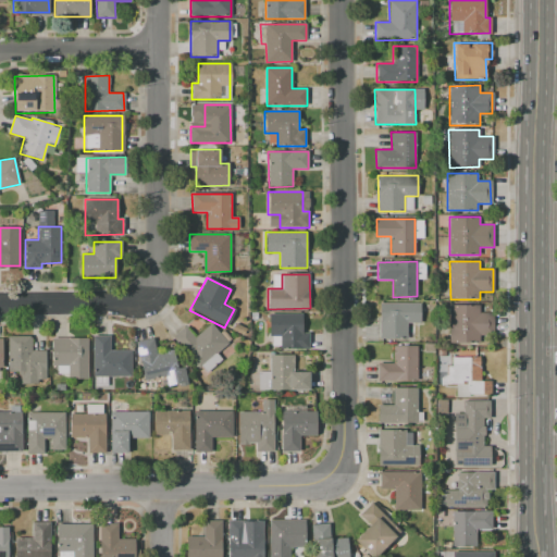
[(380,304),(419,302),(420,323),(407,323),(407,338),(381,338),(380,304)]
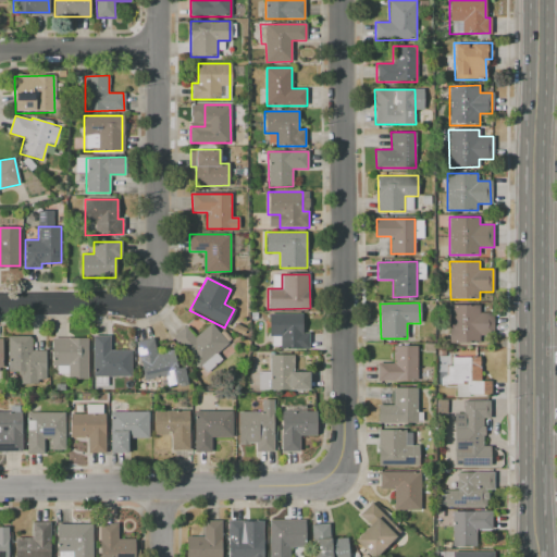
[(449,306),(480,306),(480,312),(493,312),(493,334),(480,334),(480,344),(449,344),(449,306)]
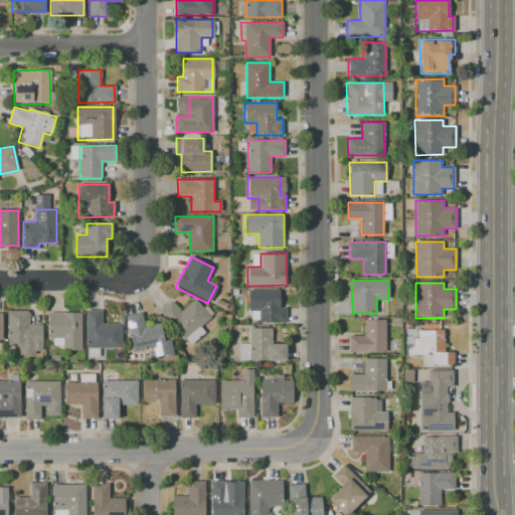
[(280,291),(280,308),(284,308),(284,322),(260,322),(260,312),(248,312),(248,291),(280,291)]
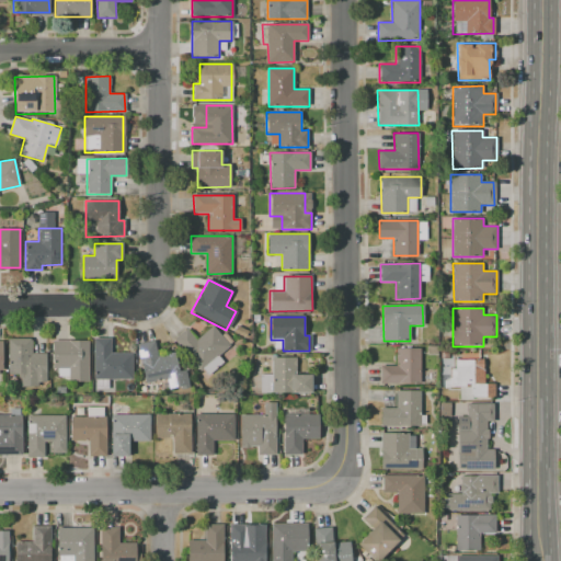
[(213,327),(229,346),(199,369),(175,339),(187,329),(196,340),(213,327)]
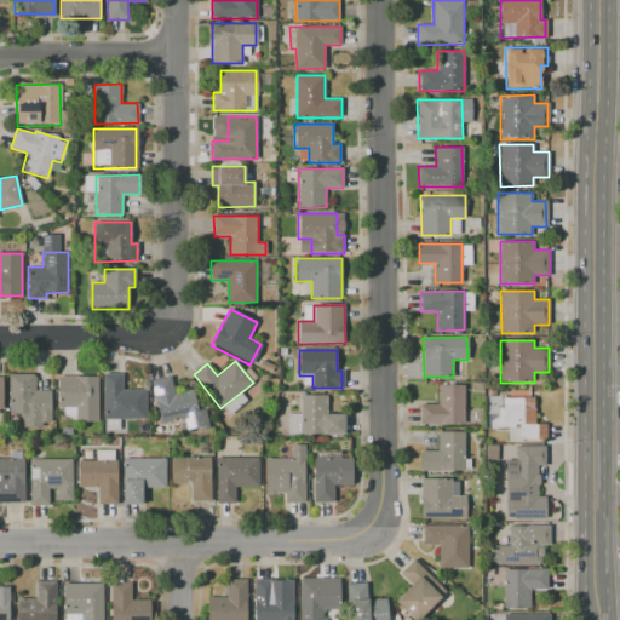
[(10,374),(36,374),(36,390),(51,390),(51,422),(23,423),(23,414),(10,414),(10,374)]
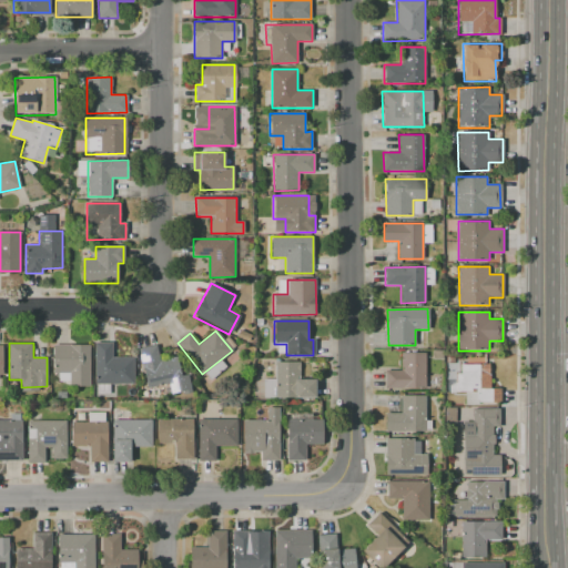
[(134,357),(134,384),(94,384),(94,343),(112,343),(112,357),(134,357)]
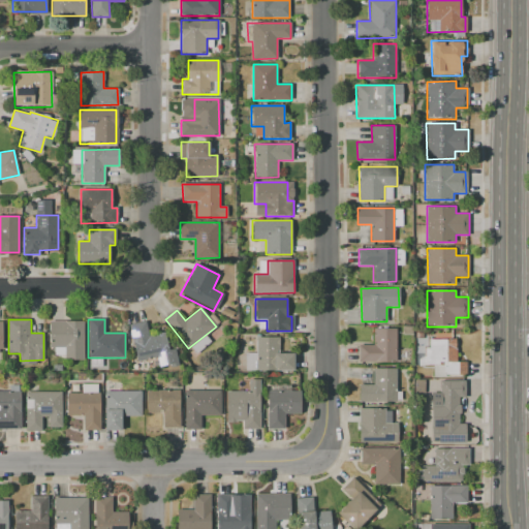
[(50,321),(84,321),(84,360),(65,360),(65,348),(50,348),(50,321)]
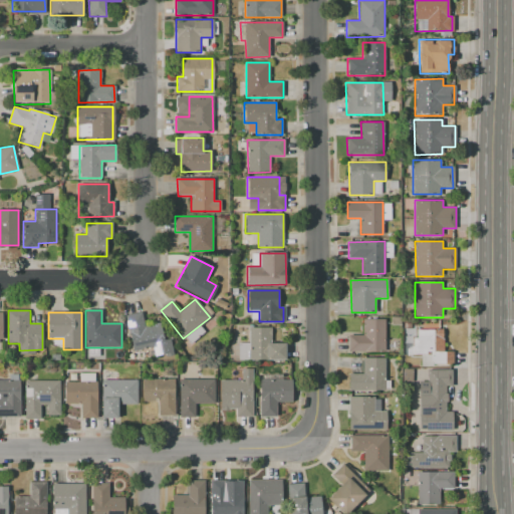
[(126,315),(143,312),(146,325),(161,322),(164,340),(170,338),(173,355),(166,357),(166,353),(155,355),(154,347),(133,351),(126,315)]
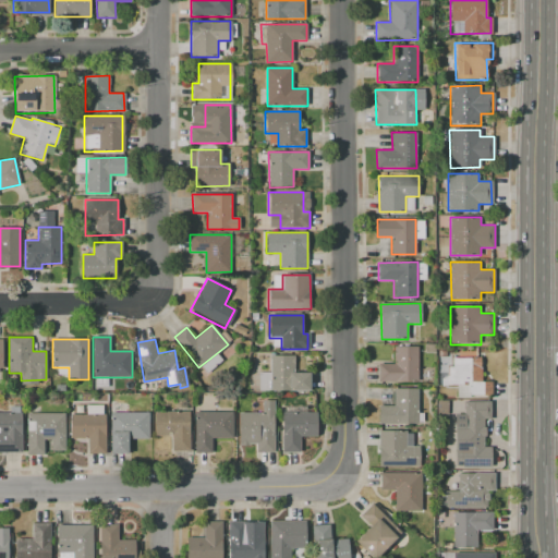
[(393,347),(417,347),(417,381),(379,381),(378,363),(395,363),(393,347)]
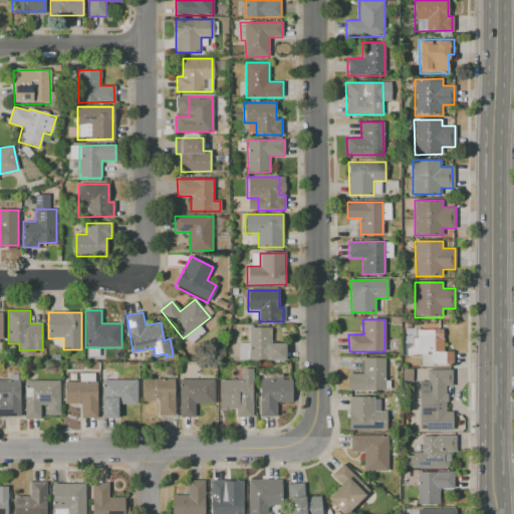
[(249,327),(272,327),(272,342),(285,342),(285,360),(249,360),(249,327)]
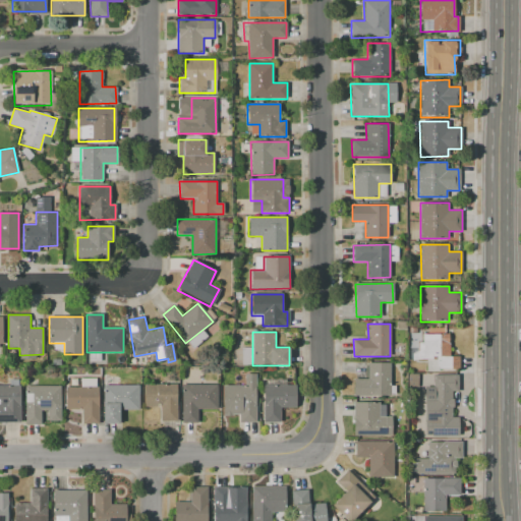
[(450,334),(450,356),(460,355),(460,370),(426,370),(426,358),(419,359),(419,342),(423,342),(423,334),(450,334)]
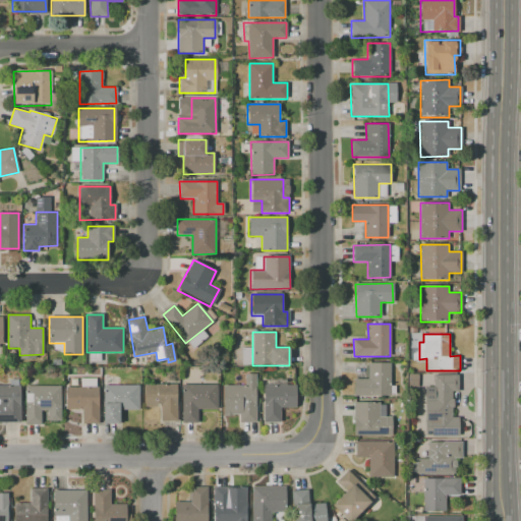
[(368,363),(390,363),(391,395),(354,396),(354,379),(368,379),(368,363)]
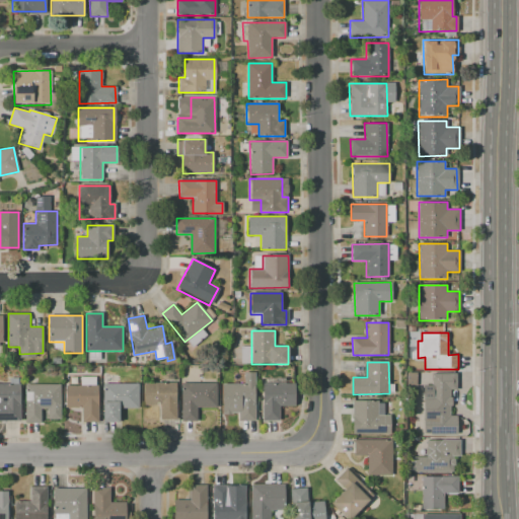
[(221,384),(243,384),(243,373),(254,373),(255,420),(238,420),(238,414),(222,414),(221,384)]
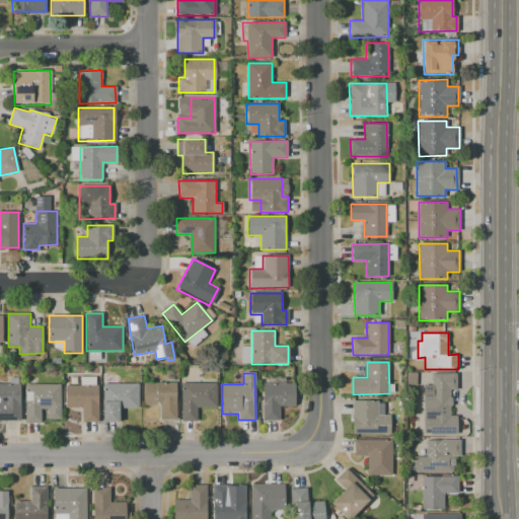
[(432,373),(455,373),(456,389),(450,389),(450,416),(455,416),(455,435),(426,435),(426,387),(432,386),(432,373)]
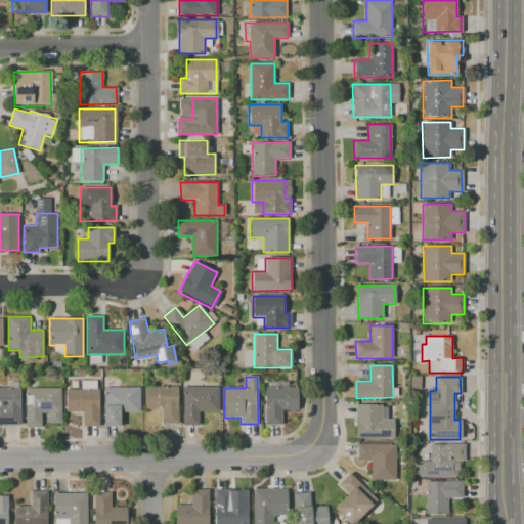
[(265,381),(288,381),(288,388),(298,388),(298,409),(281,409),(281,425),(265,425),(265,381)]
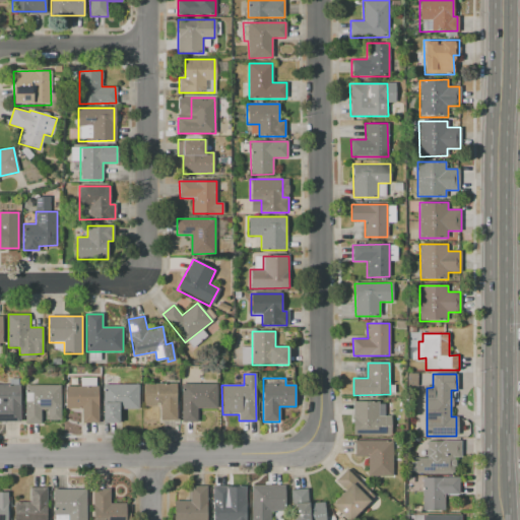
[(143,384),(176,383),(176,420),(159,420),(159,406),(143,406),(143,384)]
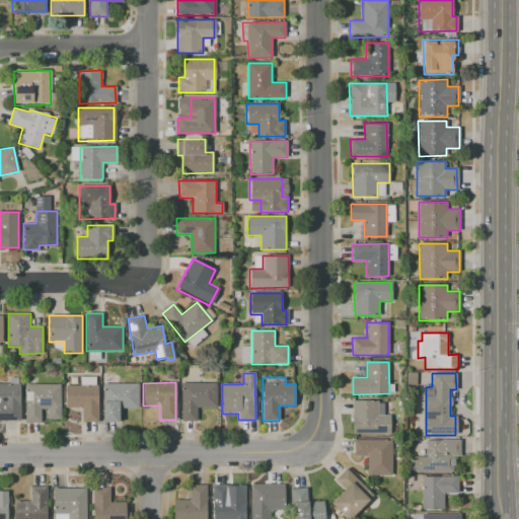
[(0,383),(20,383),(21,421),(0,421),(0,383)]
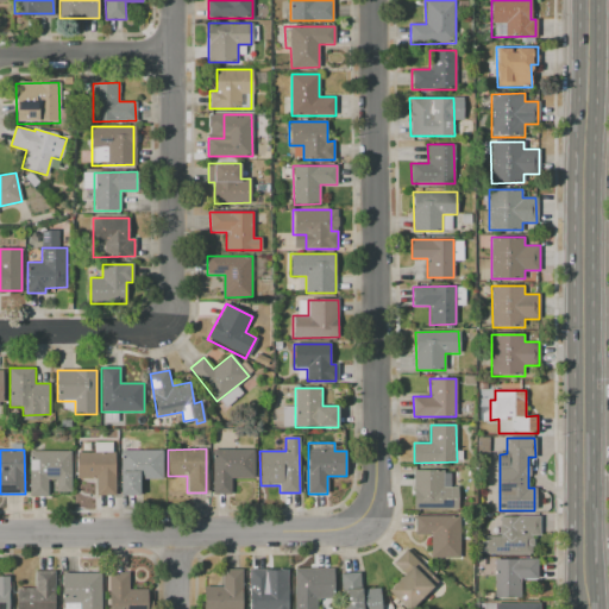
[(120,451),(162,450),(162,478),(138,478),(138,495),(121,496),(120,451)]
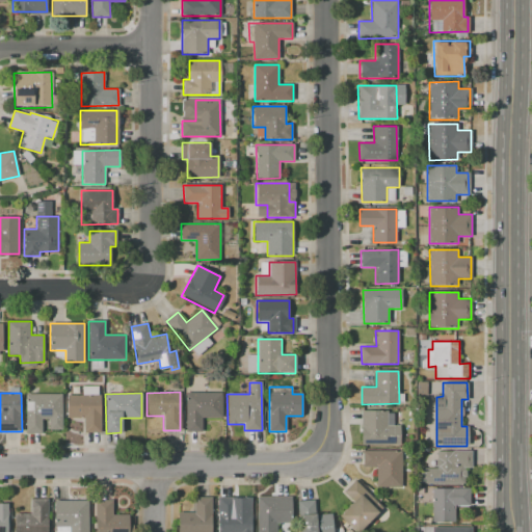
[(186,393),(221,393),(221,417),(201,417),(201,430),(186,430),(186,393)]
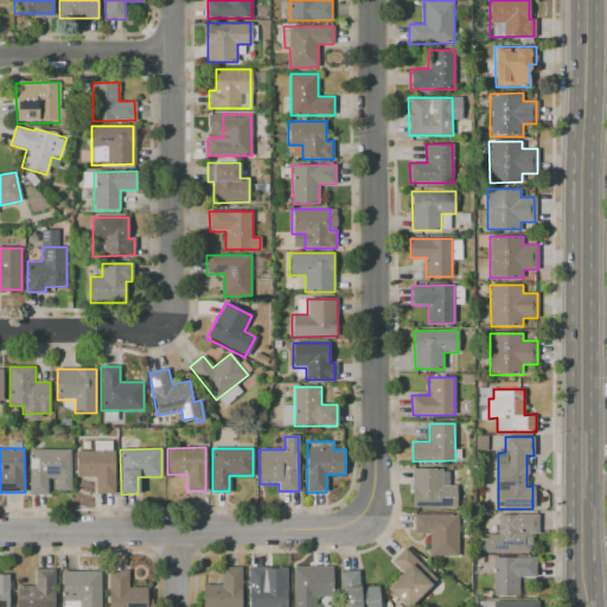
[(29,449),(71,449),(71,490),(56,490),(56,479),(49,479),(49,493),(29,494),(29,449)]
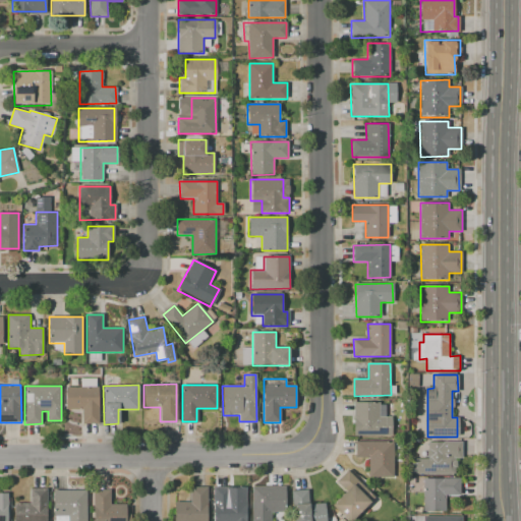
[(65,387),(98,387),(98,423),(81,423),(81,410),(66,410),(65,387)]
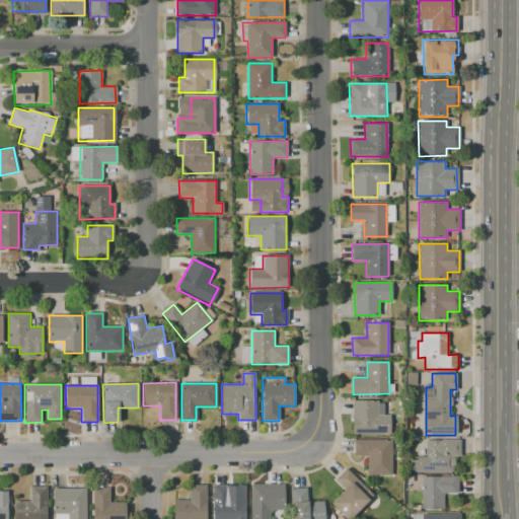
[(353,400),(378,400),(378,415),(390,415),(390,434),(353,434),(353,400)]
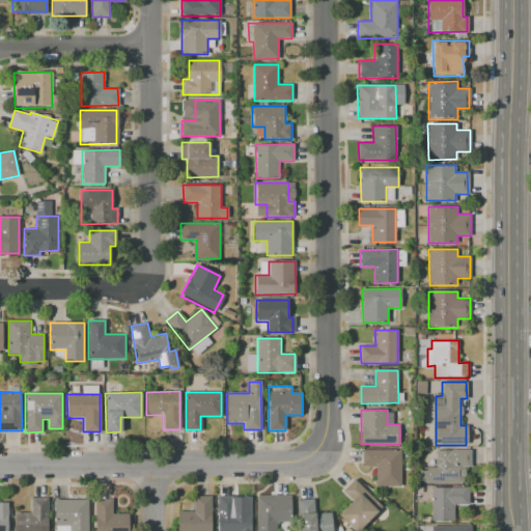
[(362,450),(399,450),(400,485),(376,485),(376,466),(362,466),(362,450)]
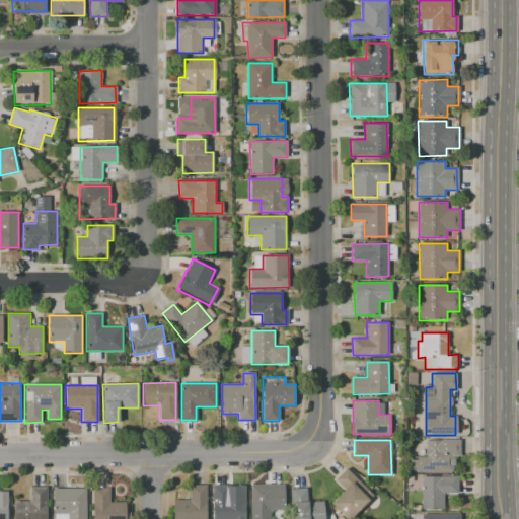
[(426,440),(459,440),(459,455),(452,455),(452,471),(411,471),(410,457),(426,457),(426,440)]
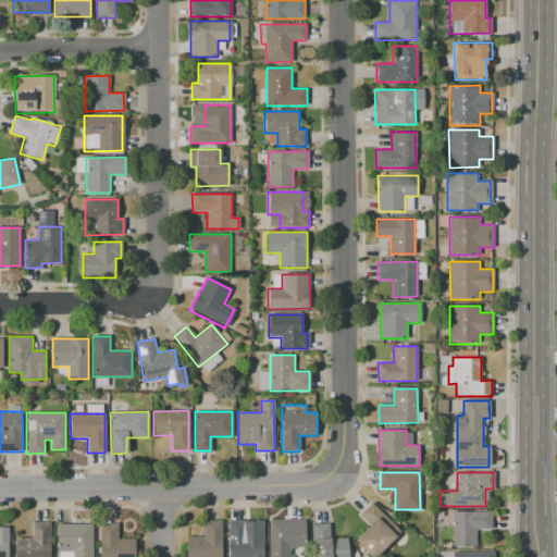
[(400,531),(374,556),(373,556),(356,540),(370,524),(360,515),(371,504),(400,531)]
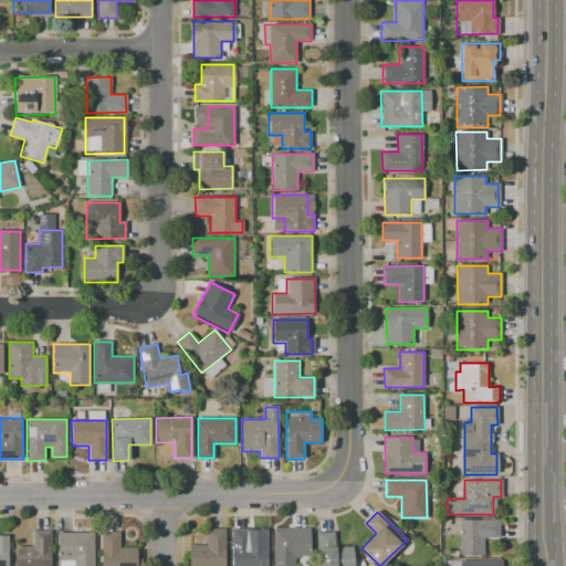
[(460,520),(498,519),(499,537),(484,537),(484,555),(460,555),(460,520)]
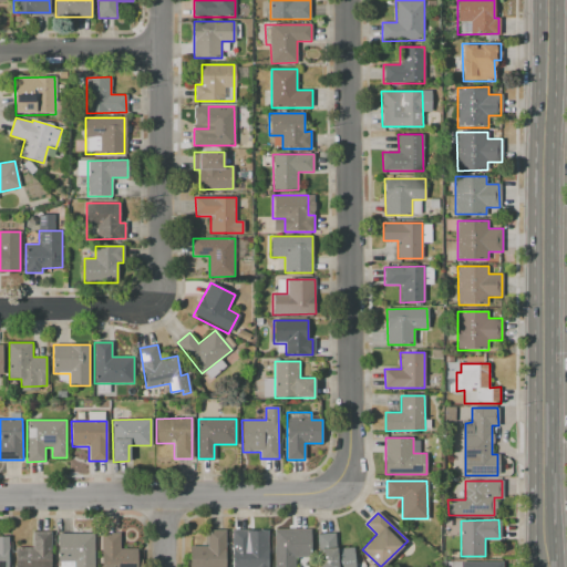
[(274,566),(274,528),(310,528),(311,557),(295,557),(295,566),(274,566)]
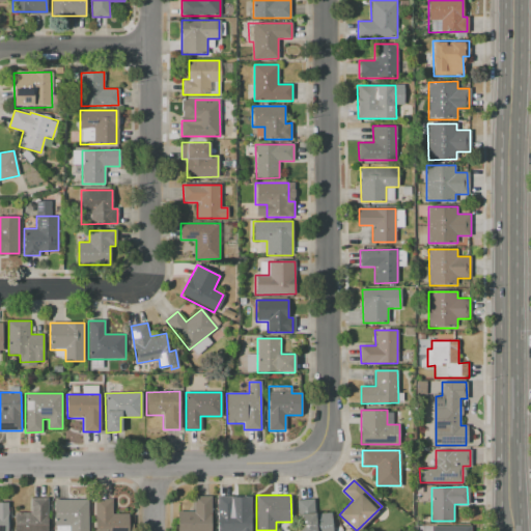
[(178,530),(178,511),(194,511),(194,496),(211,496),(211,530),(178,530)]
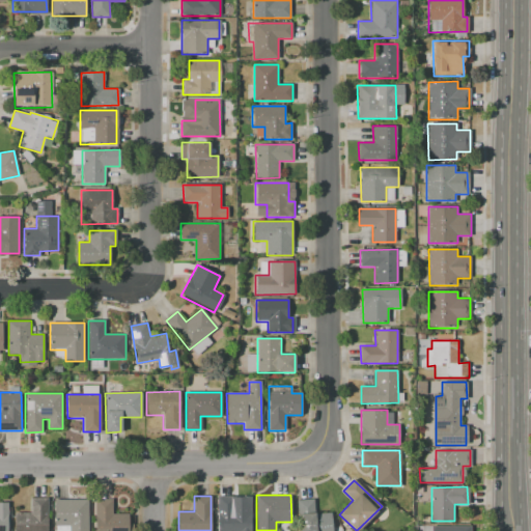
[(250,511),(250,530),(217,530),(217,496),(234,496),(234,511),(250,511)]
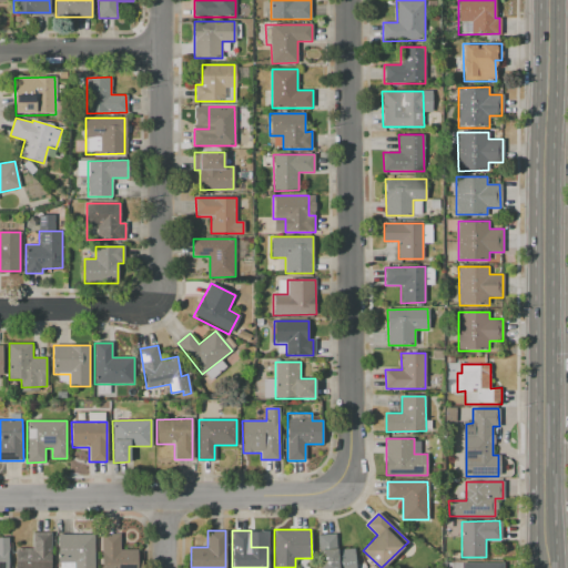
[(14,567),(14,549),(32,549),(32,531),(51,531),(51,567),(14,567)]
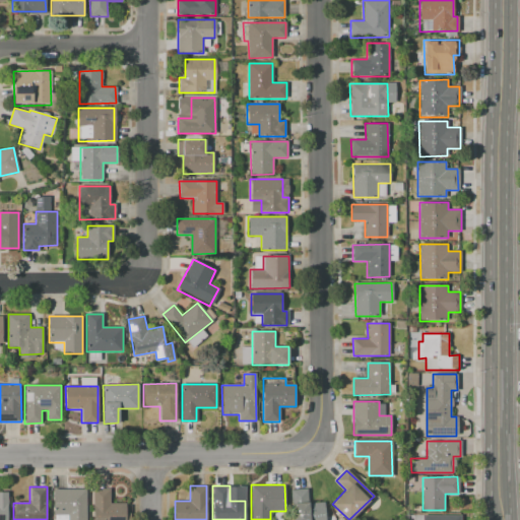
[(53,489),(86,489),(86,519),(68,519),(68,514),(53,514),(53,489)]
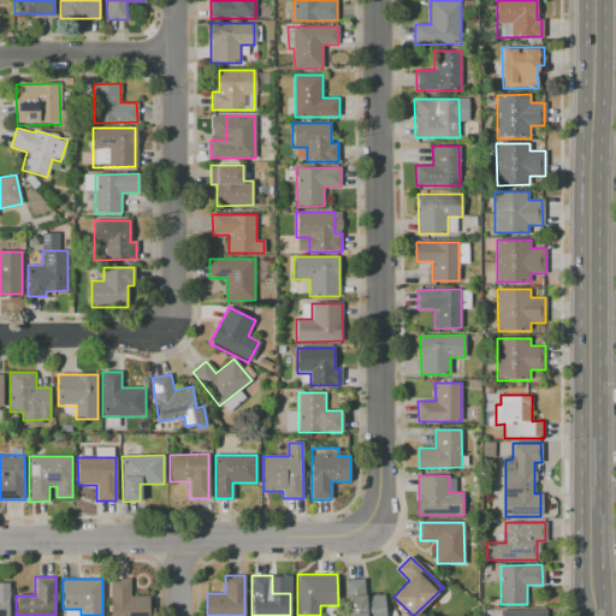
[(149,597),(149,615),(110,615),(110,580),(130,579),(130,597),(149,597)]
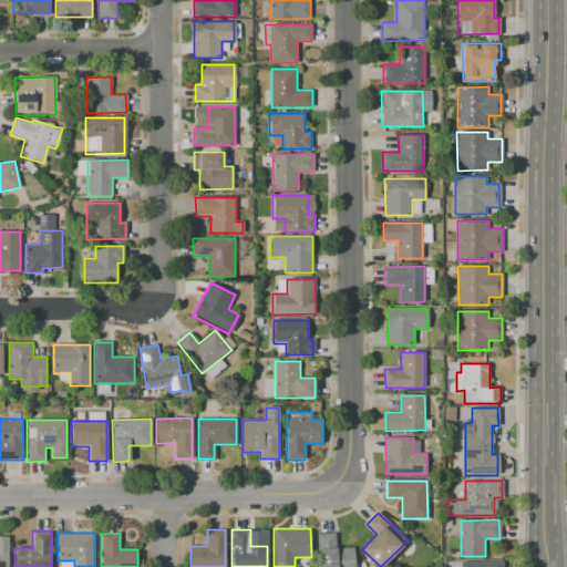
[(353,547),(354,566),(319,566),(317,534),(334,533),(336,548),(353,547)]
